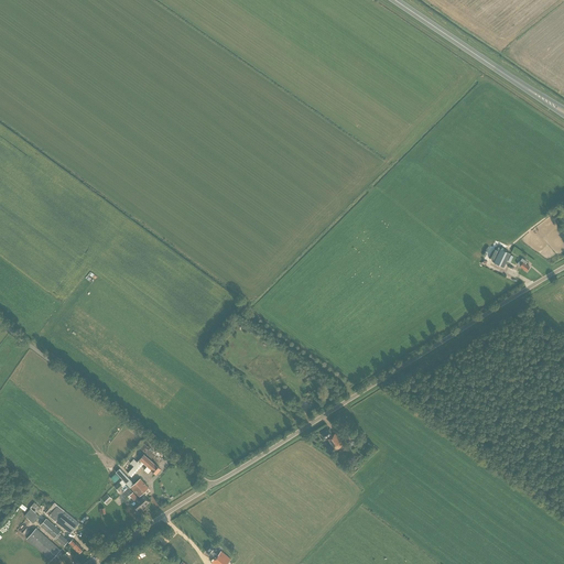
[(510,253),(500,249),(494,263),(503,268),(510,253)]
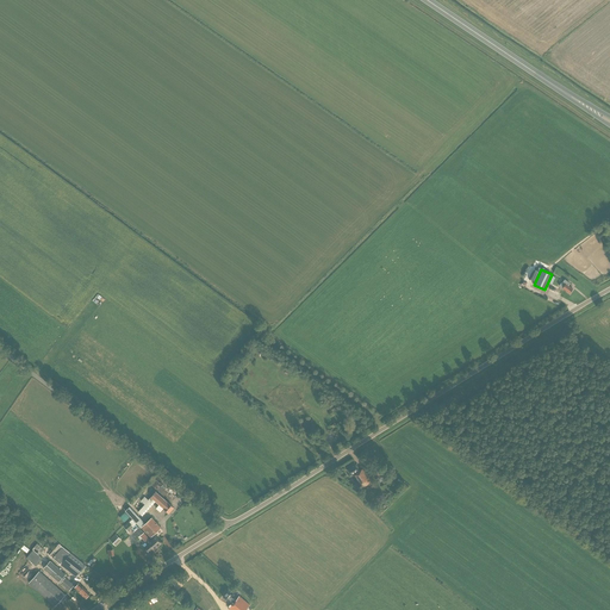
[(571,284),(567,281),(565,279),(562,282),(561,282),(559,286),(570,293),(573,288),(568,286),(571,284)]
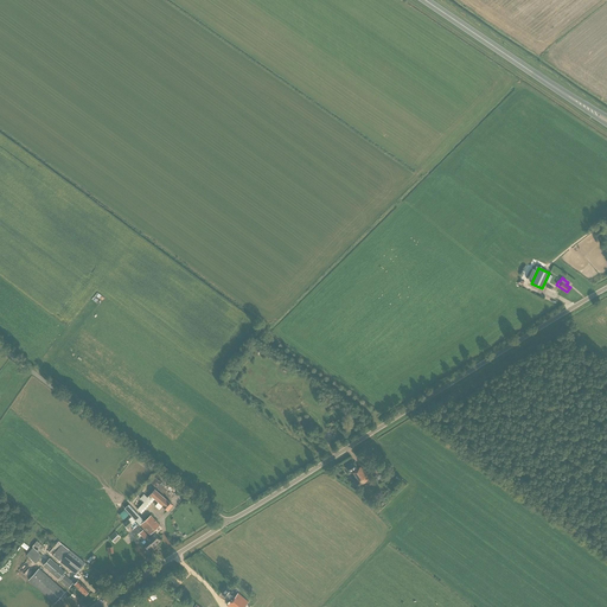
[(0,381),(7,385),(19,369),(12,364),(0,381)]
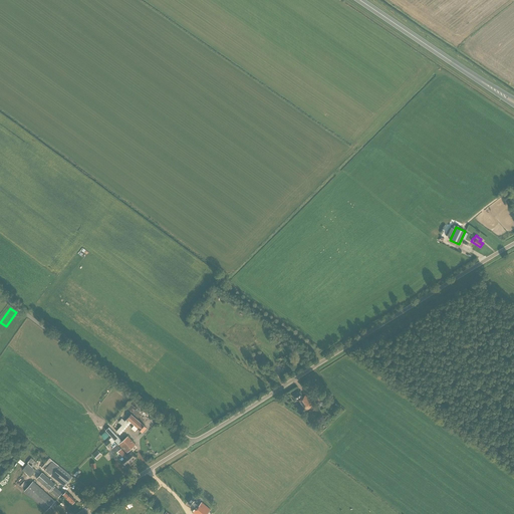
[(306,395),(302,397),(300,392),(293,396),(296,401),(295,401),(303,413),(314,406),(306,395)]
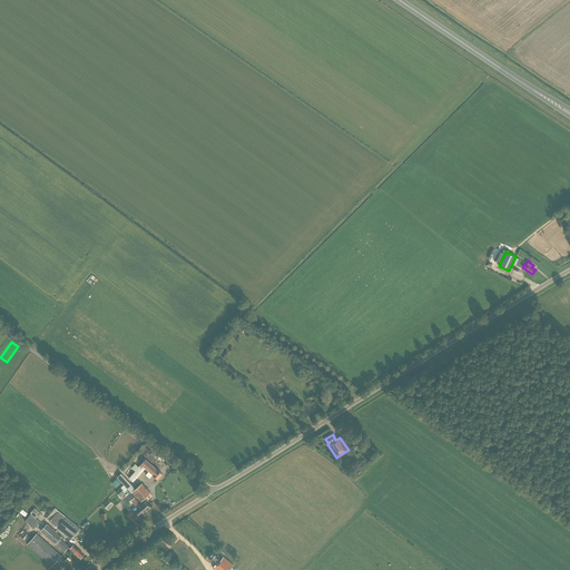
[(357,444),(353,438),(349,440),(353,448),(352,448),(354,451),(357,449),(359,451),(365,446),(362,442),(357,444)]
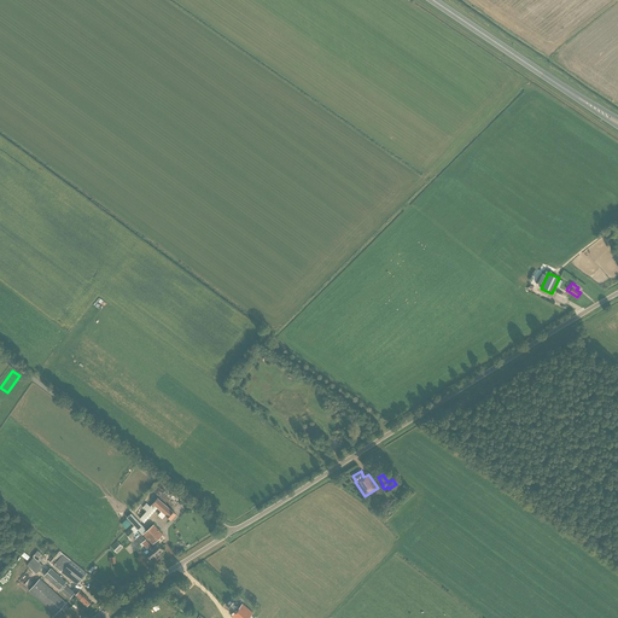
[(151,499),(143,508),(147,511),(140,519),(143,522),(157,507),(172,520),(175,516),(157,500),(156,502),(151,499)]
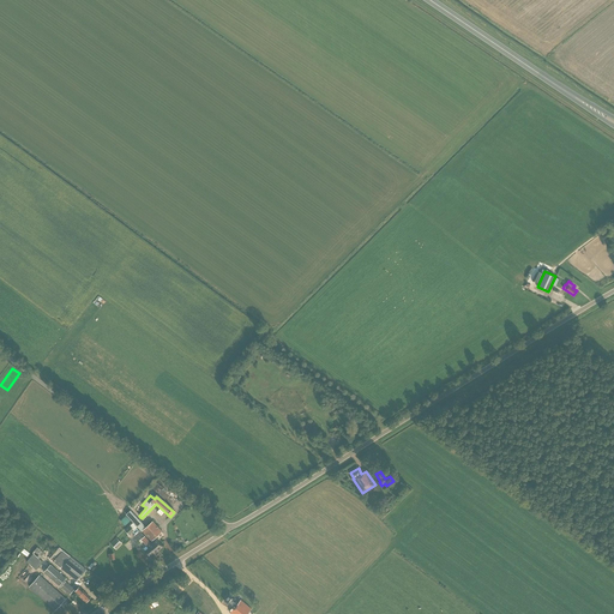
[(143,530),(154,542),(152,543),(158,551),(163,547),(157,540),(155,537),(162,531),(152,522),(146,528),(131,511),(126,515),(142,531),(143,530)]
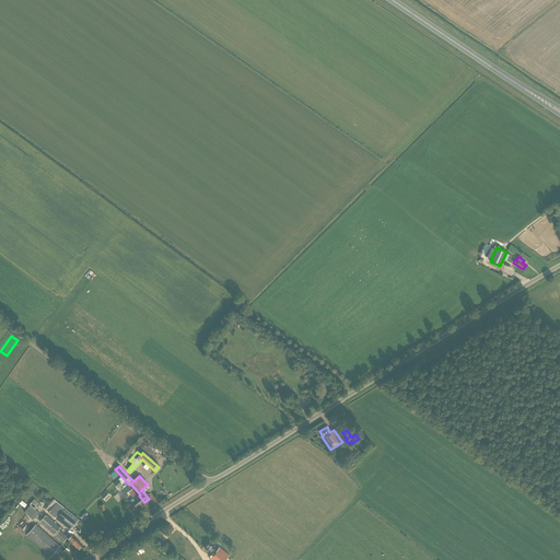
[(114,483),(118,488),(126,481),(121,477),(114,483)]
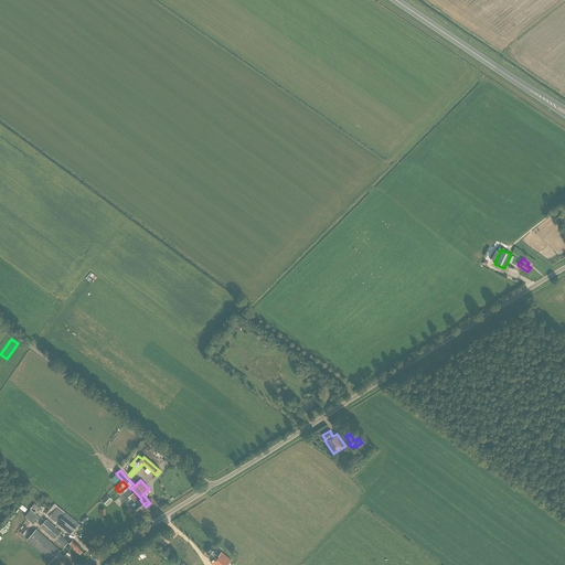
[(146,507),(140,500),(139,500),(134,493),(132,493),(129,489),(124,493),(128,498),(130,497),(136,503),(137,504),(134,507),(138,512),(141,509),(142,510),(146,507)]
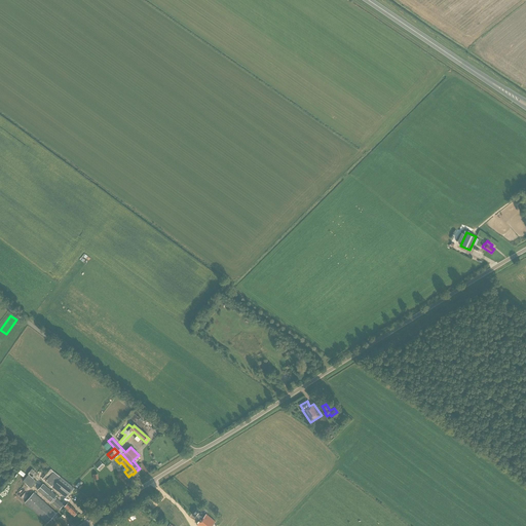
[(96,466),(91,471),(96,475),(105,465),(101,461),(96,466)]
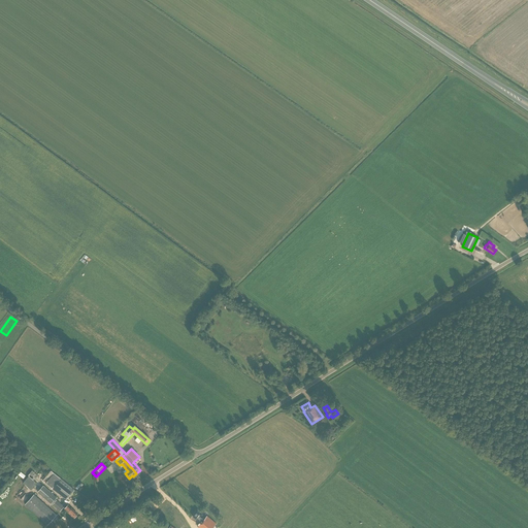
[(23,483),(30,489),(36,483),(34,481),(38,476),(32,471),(29,475),(29,476),(23,483)]
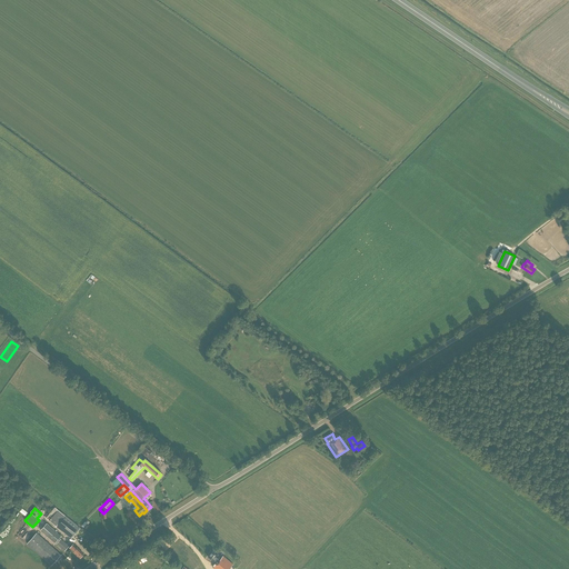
[(56,508),(46,518),(49,521),(57,527),(71,539),(80,528),(66,517),(58,510),(56,508)]
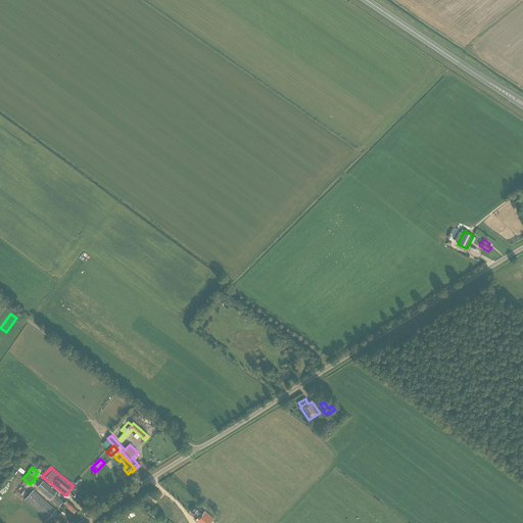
[(43,481),(38,487),(51,500),(56,492),(43,481)]
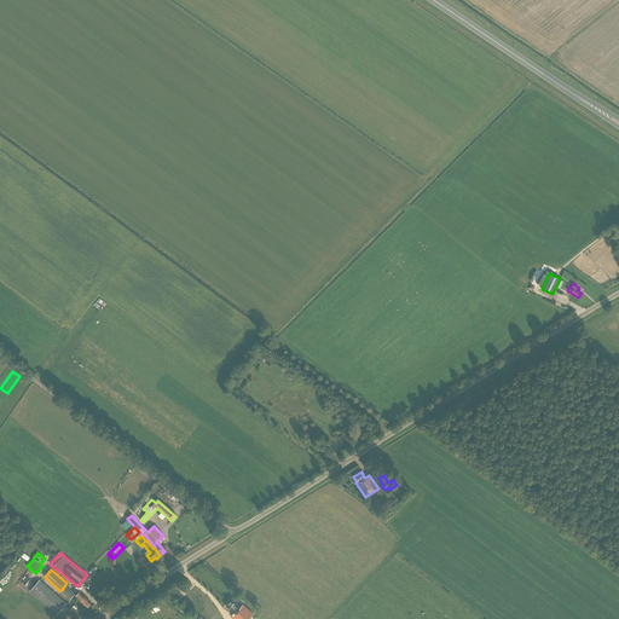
[(34,574),(32,572),(29,576),(27,573),(19,580),(23,585),(34,574)]
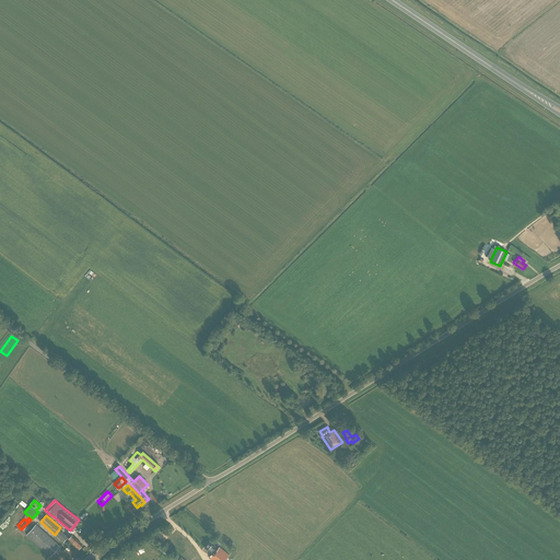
[(36,525),(26,535),(51,557),(60,547),(36,525)]
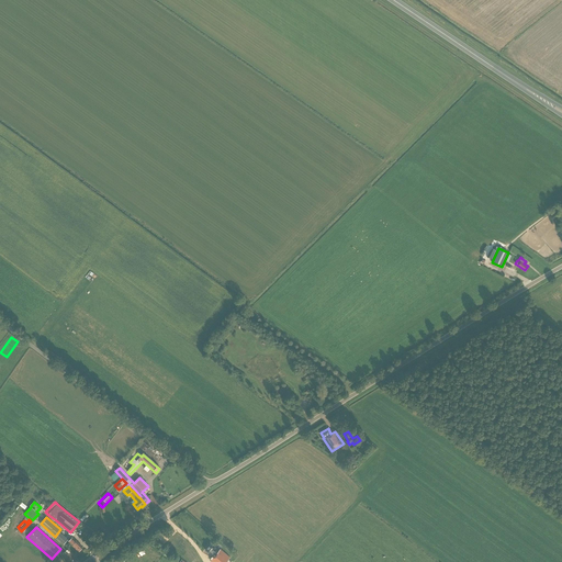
[(60,532),(56,537),(64,544),(68,539),(60,532)]
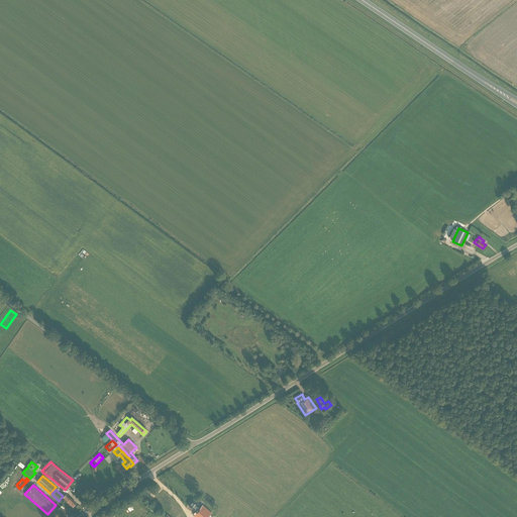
[(64,498),(65,499),(67,501),(73,507),(76,504),(70,498),(67,495),(64,498)]
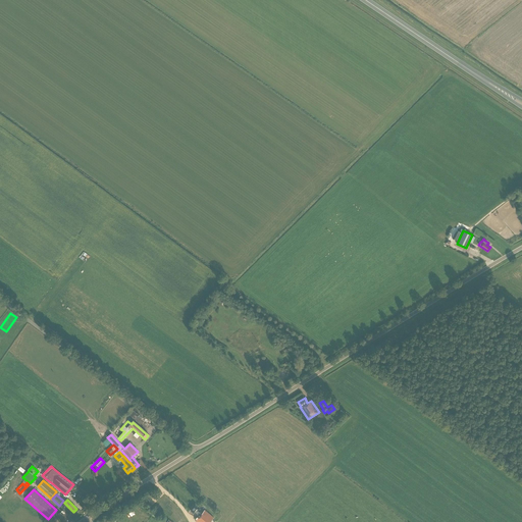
[(205,510),(202,514),(201,513),(203,511),(201,509),(196,505),(191,511),(196,515),(198,517),(198,516),(199,517),(196,521),(197,521),(210,521),(214,518),(205,510)]
